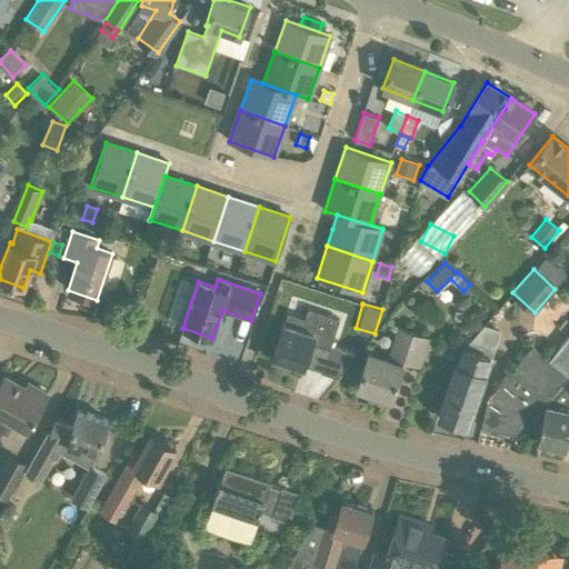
[(340,320),(308,309),(301,329),(283,322),(272,357),(302,367),(311,341),(330,347),(331,347),(331,346),(340,320)]
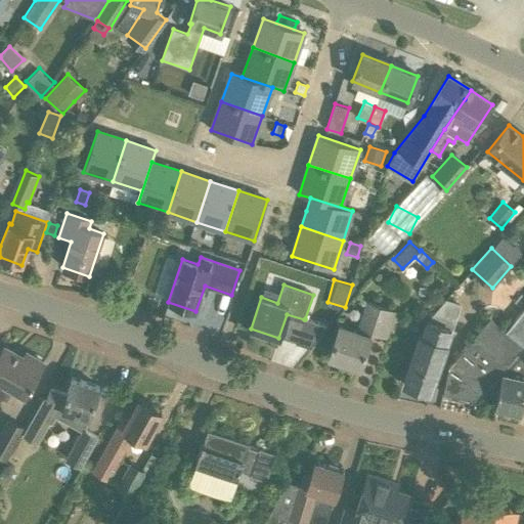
[(443,296),(437,317),(456,322),(463,302),(443,296)]
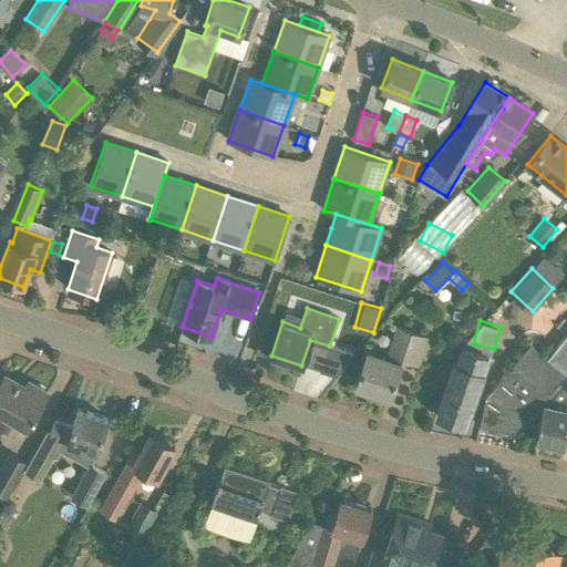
[(402,359),(419,364),(428,337),(398,328),(388,359),(367,352),(356,385),(389,397),(402,359)]
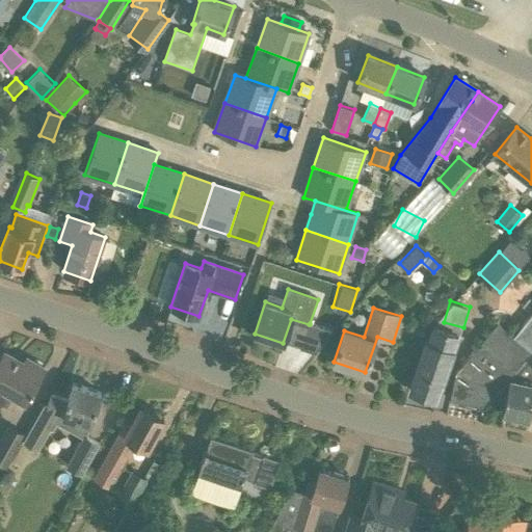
[(531,313),(513,336),(530,350),(531,348),(531,313)]
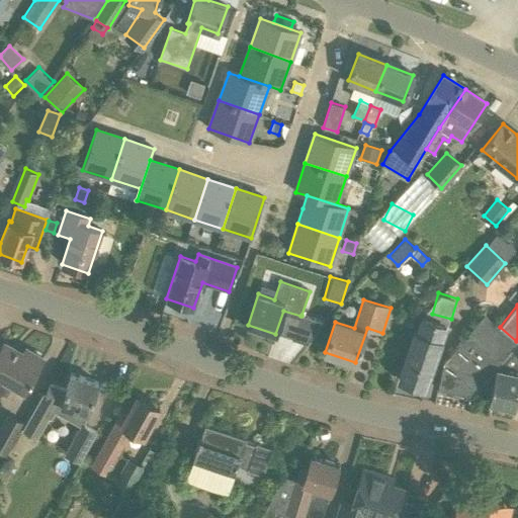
[(497,364),(516,341),(500,327),(484,314),(444,362),(437,390),(469,398),(494,368),(496,369),(497,364)]
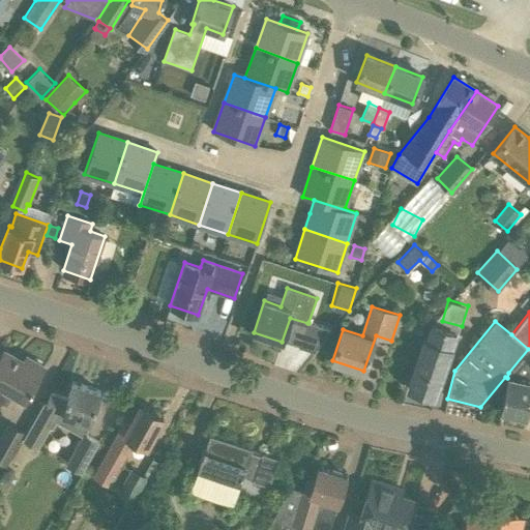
[(308,323),(307,323),(299,347),(314,351),(331,329),(308,322),(308,323)]
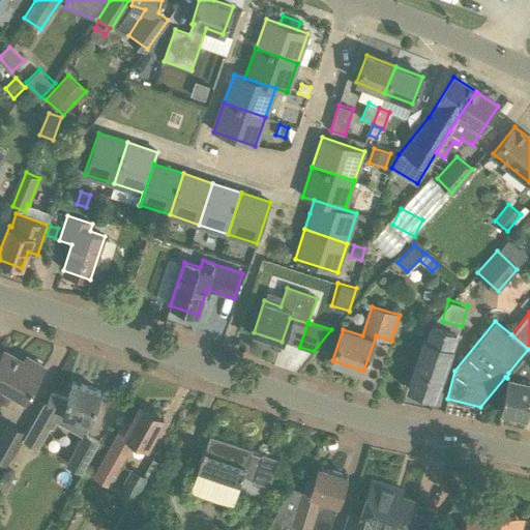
[(451,349),(450,348),(455,332),(432,324),(427,340),(424,339),(408,387),(435,396),(451,349)]
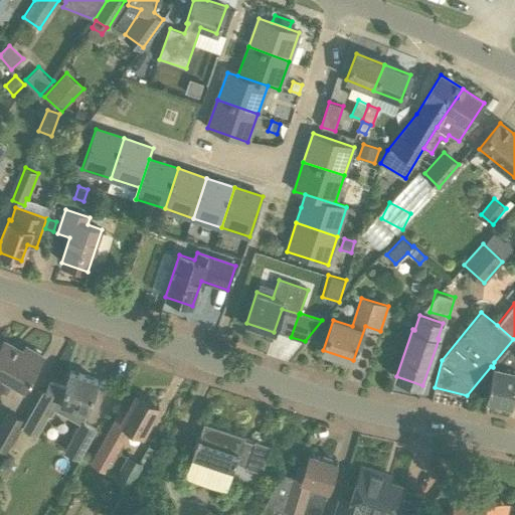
[(514,391),(514,369),(508,368),(514,359),(514,337),(513,339),(494,362),(493,367),(486,399),(512,405),(514,391)]
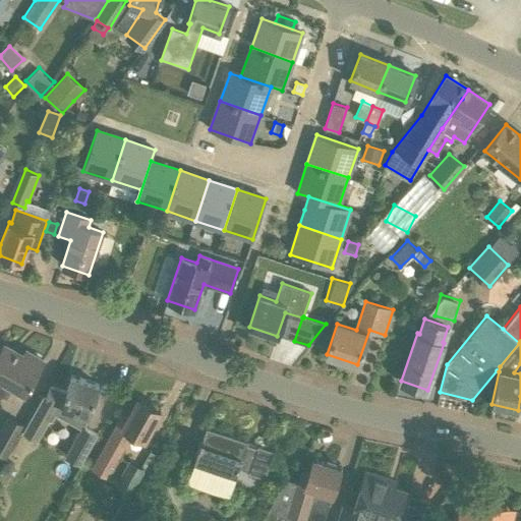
[(44,361),(25,350),(22,355),(3,344),(0,349),(0,384),(2,380),(24,393),(44,361)]
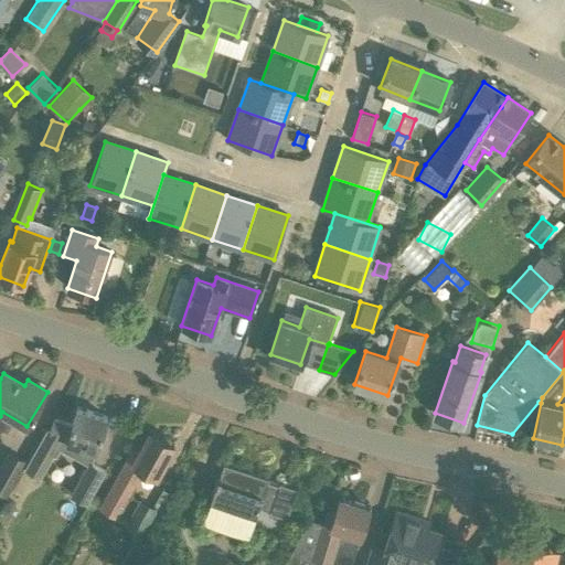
[(24,468),(41,477),(61,440),(96,451),(107,417),(77,407),(72,425),(54,419),(51,432),(46,430),(24,468)]
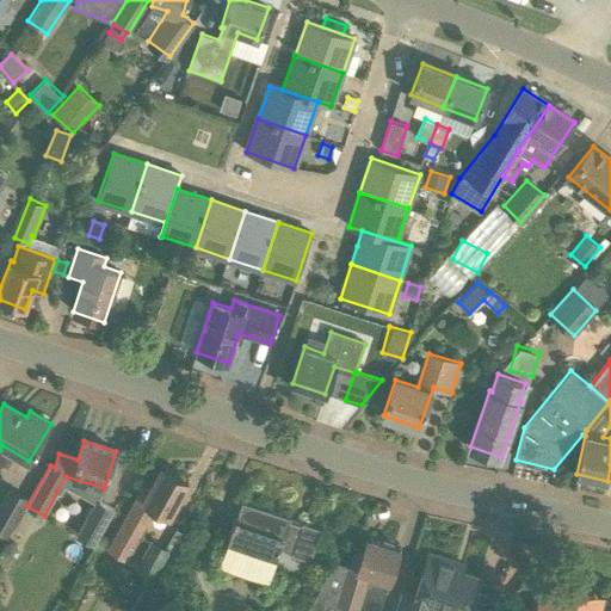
[(155,507),(170,516),(189,481),(161,466),(150,486),(144,483),(128,514),(110,548),(125,557),(144,524),(146,524),(155,507)]
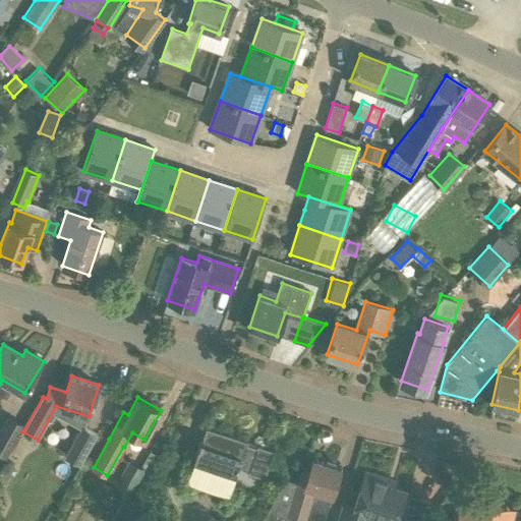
[(9,417),(0,432),(0,450),(8,455),(24,426),(9,417)]
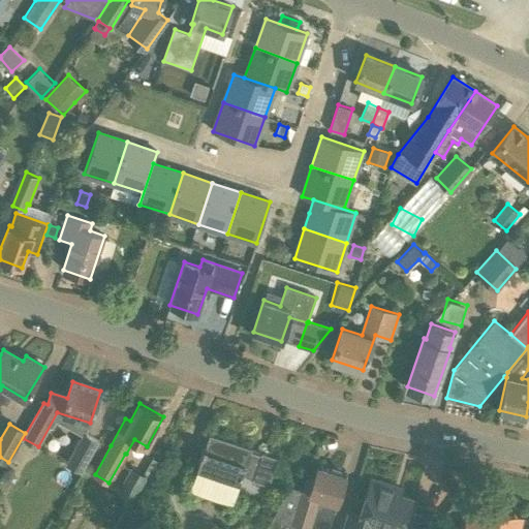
[(99,440),(84,432),(66,462),(82,471),(99,440)]
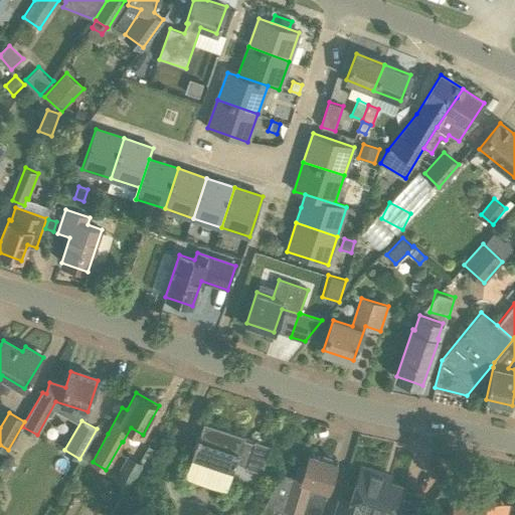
[(272,445),(204,422),(200,435),(198,434),(196,441),(197,442),(193,455),(186,474),(226,487),(233,468),(236,462),(247,465),(246,467),(263,473),(272,445)]
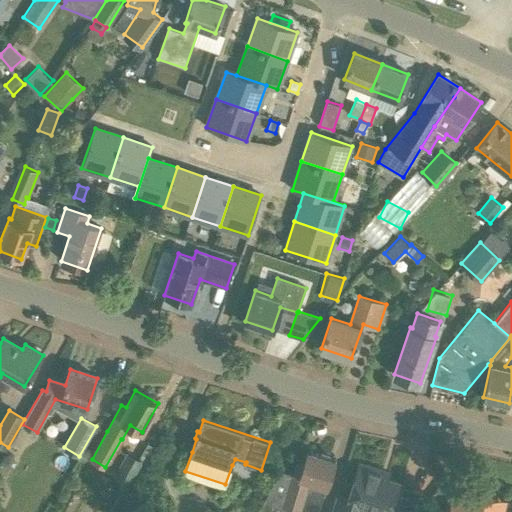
[(141,459),(126,451),(114,472),(130,480),(141,459)]
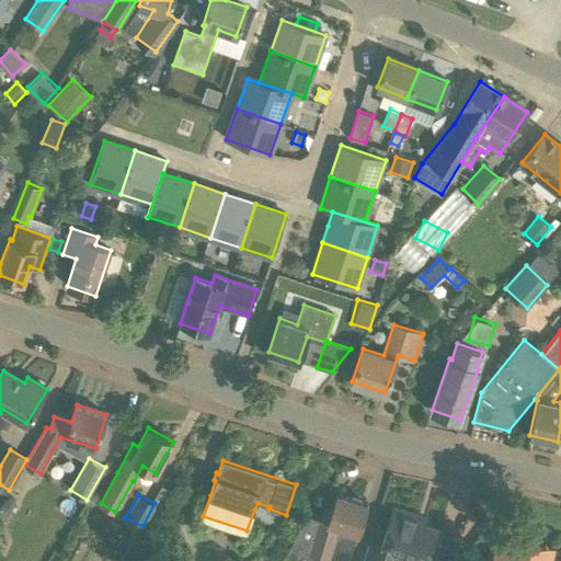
[(367,503),(336,494),(332,508),(324,506),(321,519),(310,515),(279,560),(327,560),(334,537),(354,544),(367,503)]
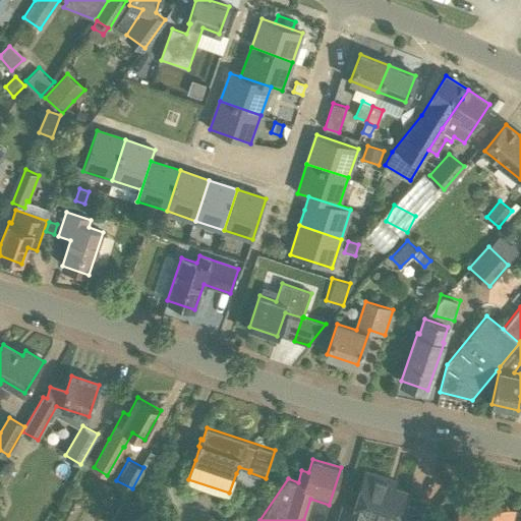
[(387,478),(365,472),(353,510),(343,507),(338,520),(371,520),(372,519),(380,520),(416,520),(431,502),(408,495),(408,493),(385,484),(387,478)]
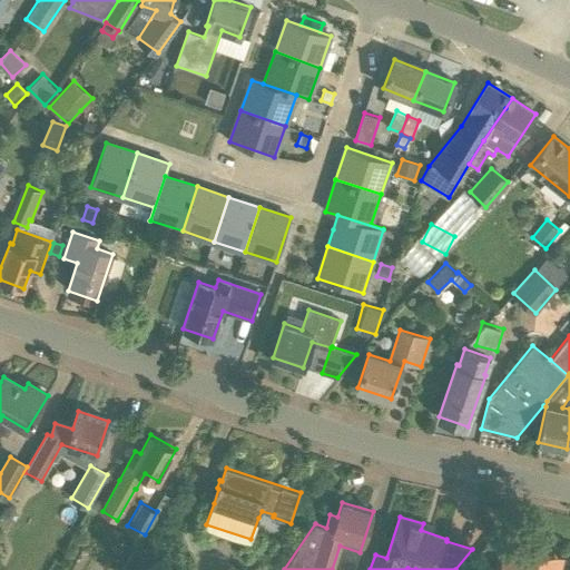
[(550,569),(554,556),(523,548),(521,557),(503,552),(499,569),(550,569)]
